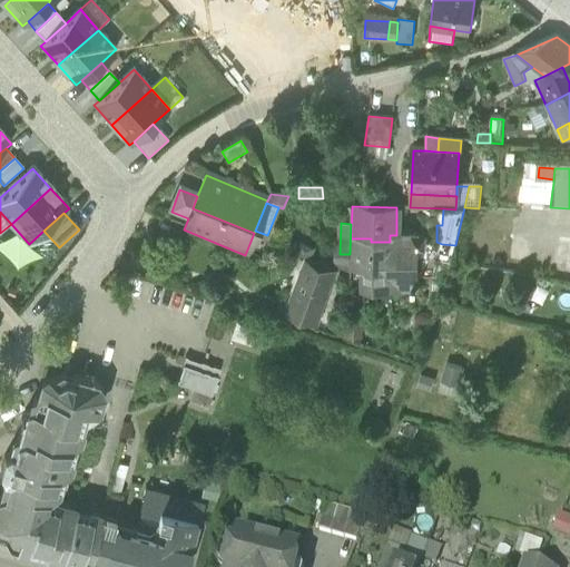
[(415,234),(396,234),(396,235),(390,235),(390,242),(371,242),(371,238),(351,238),(350,271),(365,271),(365,285),(396,285),(410,285),(410,292),(416,292),(416,285),(416,274),(434,274),(442,244),(436,242),(423,241),(422,238),(419,235),(415,234)]
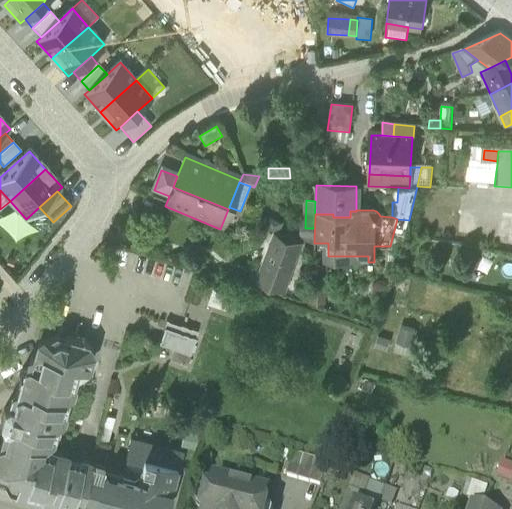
[(257,283),(284,293),(301,244),(275,235),(257,283)]
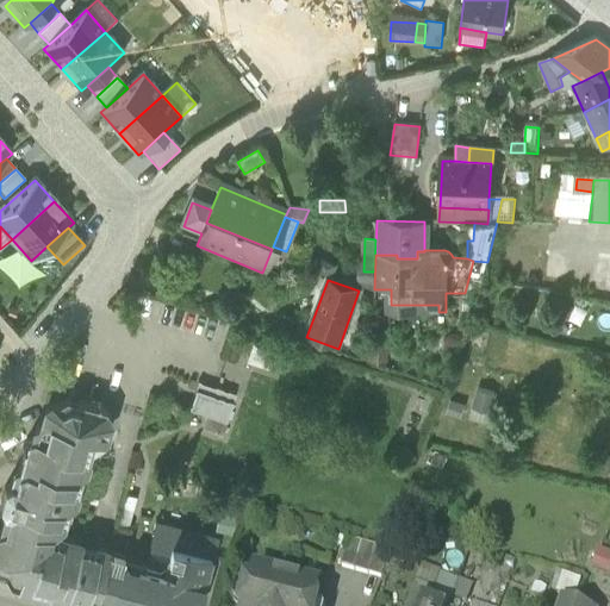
[(246,366),(272,375),(280,351),(253,343),(246,366)]
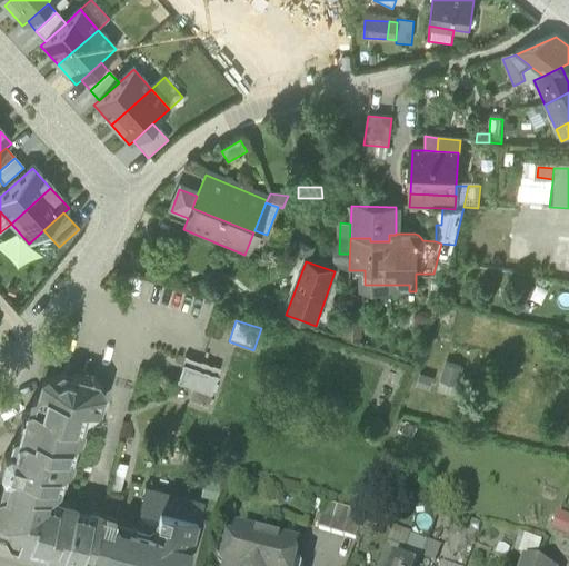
[(177,384),(211,396),(219,370),(201,365),(199,371),(186,367),(188,360),(185,359),(177,384)]
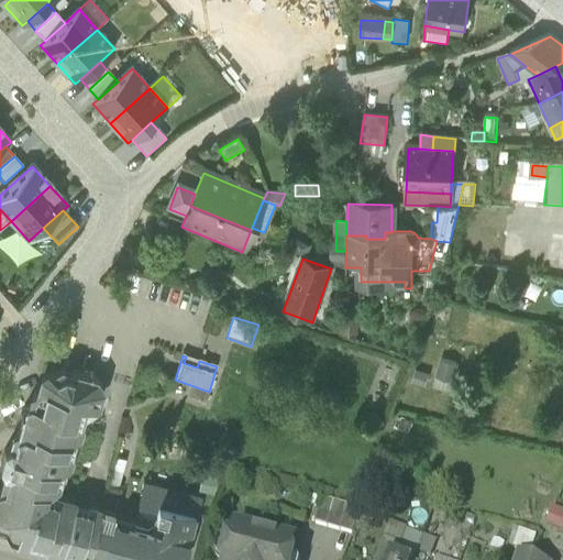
[(199,361),(186,357),(184,363),(197,368),(199,361)]
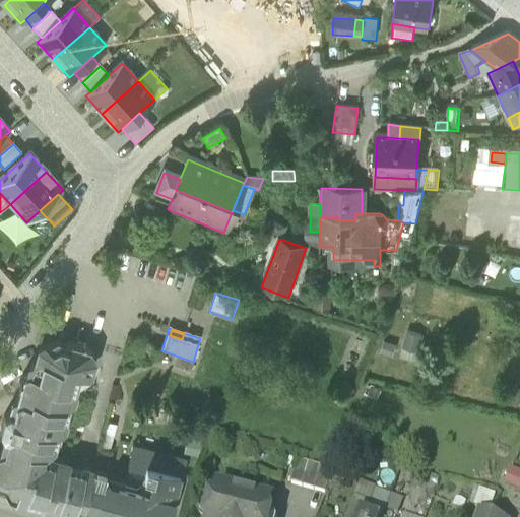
[(403,349),(416,353),(421,338),(407,334),(403,349)]
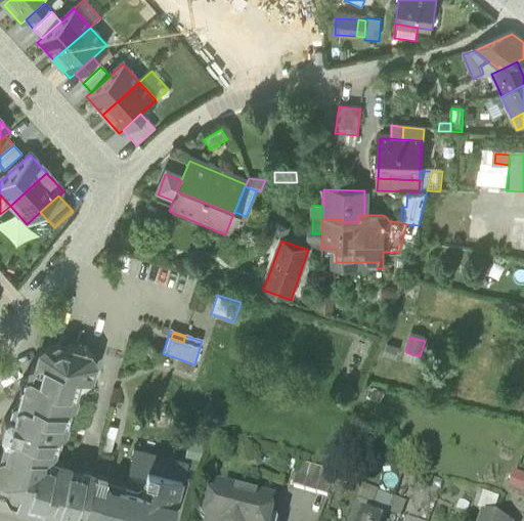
[(61,516),(76,520),(80,520),(84,510),(93,474),(83,472),(77,476),(71,474),(68,468),(51,463),(55,446),(59,443),(69,409),(64,402),(60,401),(66,382),(71,384),(82,386),(89,382),(95,360),(91,352),(57,343),(41,353),(38,363),(33,366),(30,378),(23,381),(16,405),(18,409),(16,418),(11,416),(9,418),(4,421),(0,435),(4,442),(6,443),(2,457),(0,458),(0,492),(1,493),(5,501),(24,506),(28,512),(55,519),(61,516)]
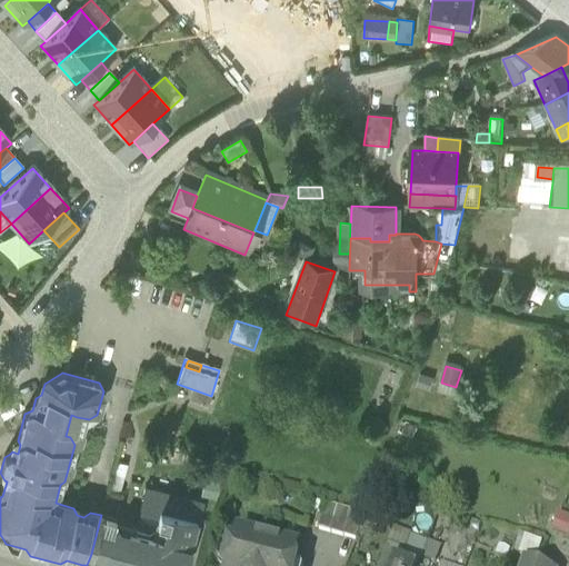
[(435,380),(420,376),(416,389),(430,394),(435,380)]
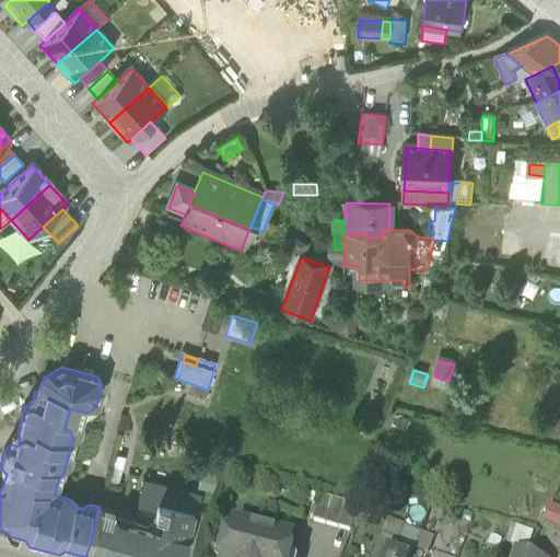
[(69,430),(73,438),(78,424),(73,416),(76,410),(70,408),(65,429),(69,430)]
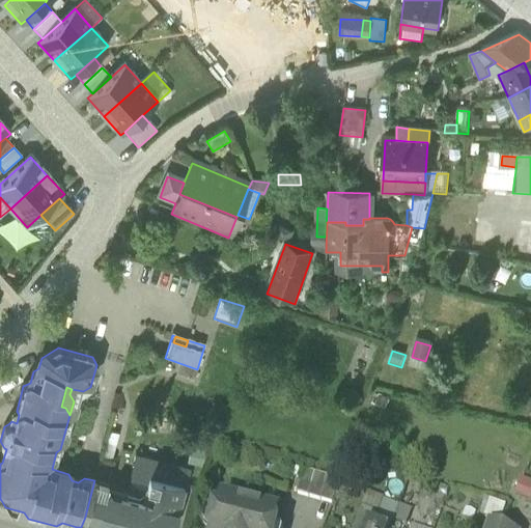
[(11,413),(9,423),(11,421),(17,423),(19,415),(17,411),(11,413)]
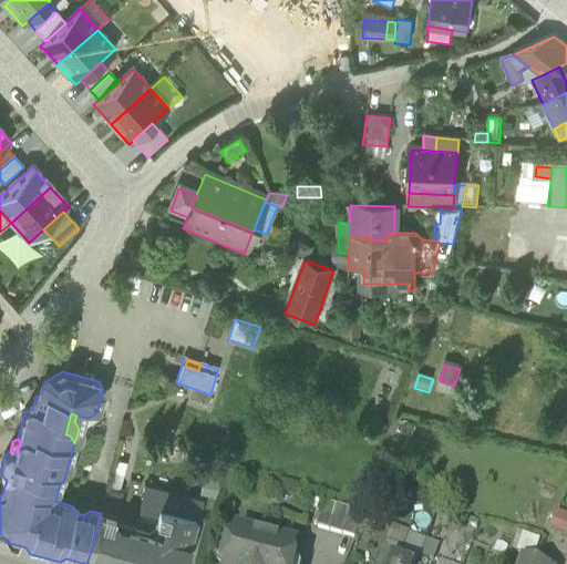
[(196,519),(195,521),(197,522),(203,503),(144,488),(138,510),(157,515),(158,510),(196,519)]
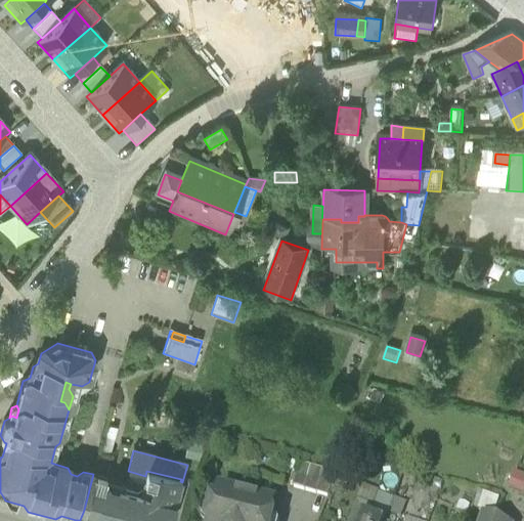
[(293,492),(328,503),(335,479),(299,469),(293,492)]
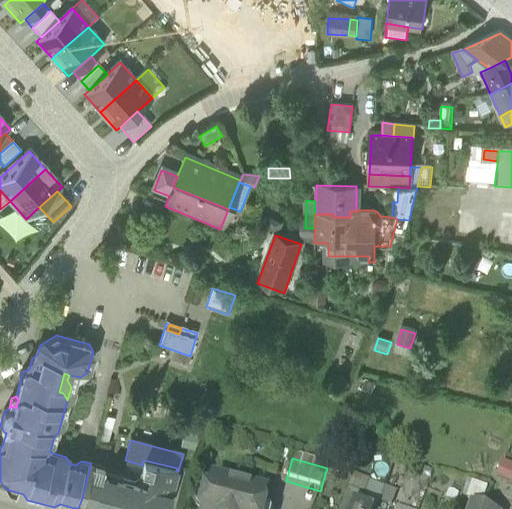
[(143,460),(142,465),(140,470),(148,472),(145,485),(171,492),(176,470),(177,468),(143,460)]
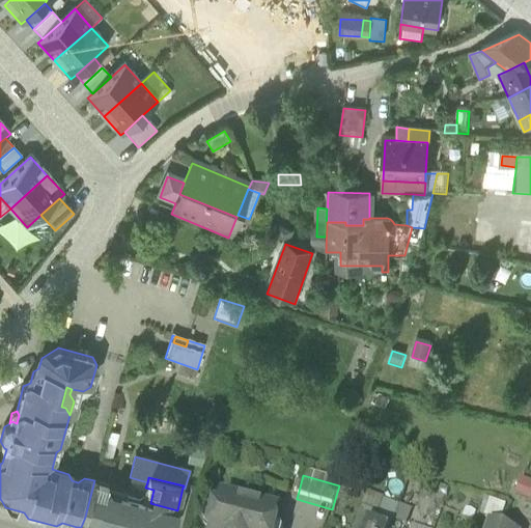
[(105,491),(107,484),(107,482),(94,479),(94,480),(85,517),(98,520),(105,491)]
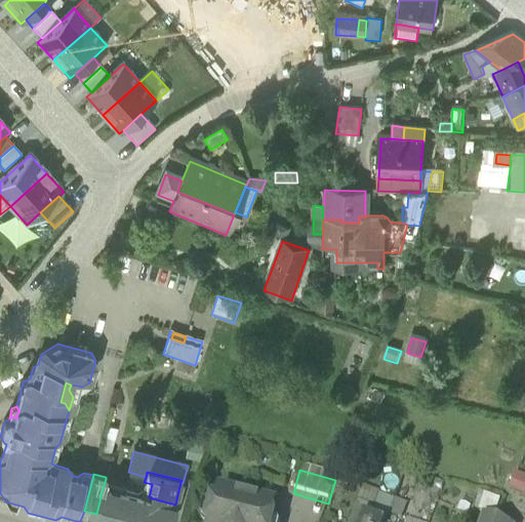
[(524,480),(516,477),(510,491),(524,496),(524,480)]
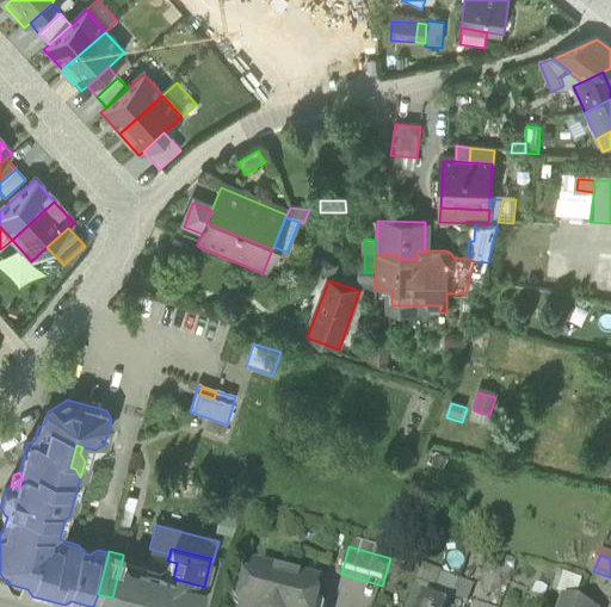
[(121,564),(143,571),(146,563),(123,557),(121,564)]
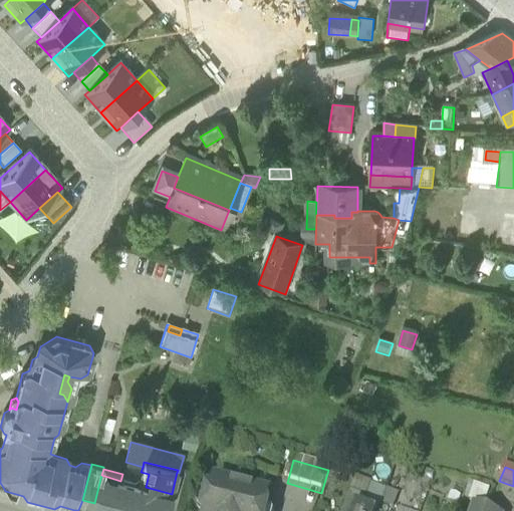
[(167,510),(172,494),(146,487),(145,492),(119,486),(120,481),(101,475),(94,503),(93,507),(104,510),(167,510)]
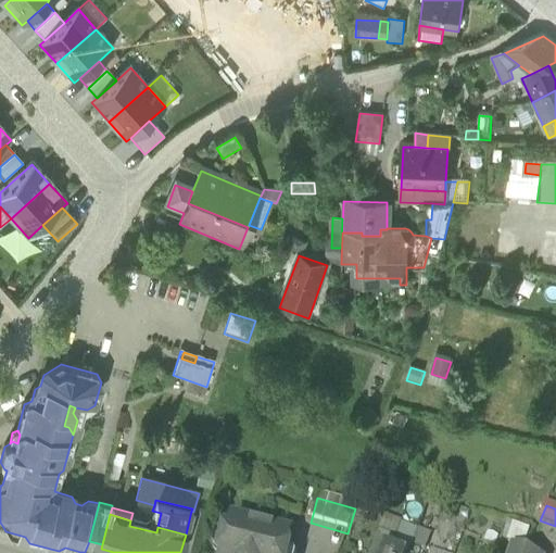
[(158,527),(130,520),(129,526),(156,532),(158,527)]
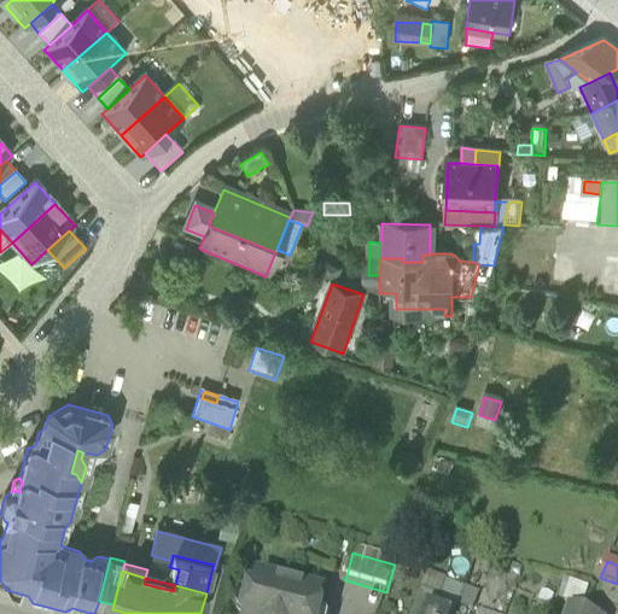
[(429,583),(423,597),(441,604),(447,590),(429,583)]
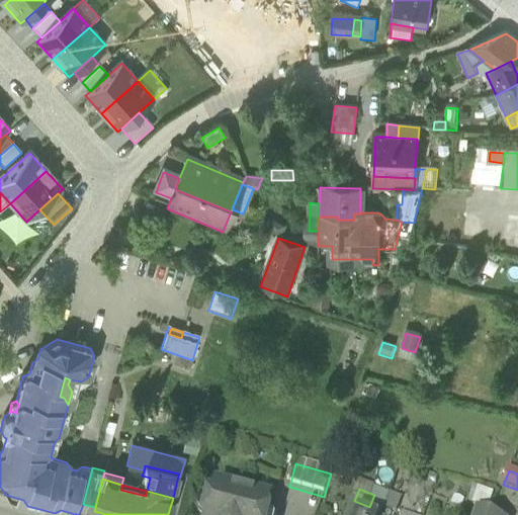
[(268,514),(271,504),(218,490),(213,506),(211,505),(209,506),(206,514),(268,514)]
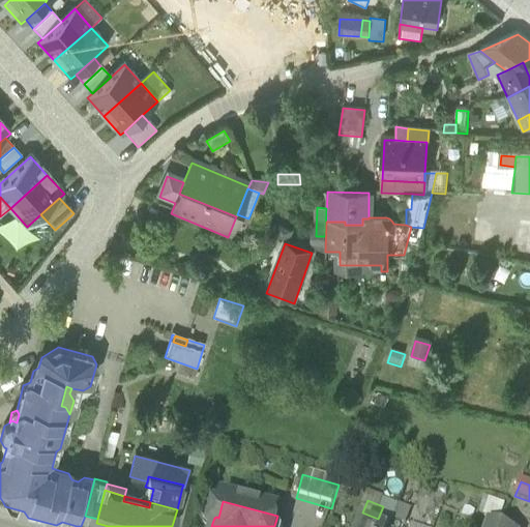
[(505,508),(484,502),(478,520),(496,526),(499,526),(505,508)]
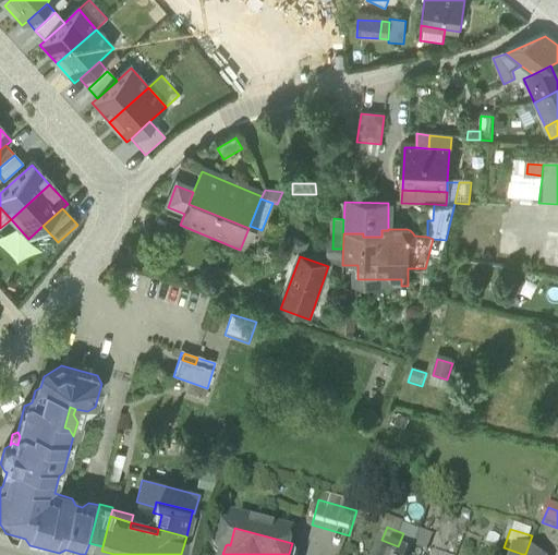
[(403,533),(398,546),(413,552),(419,539),(403,533)]
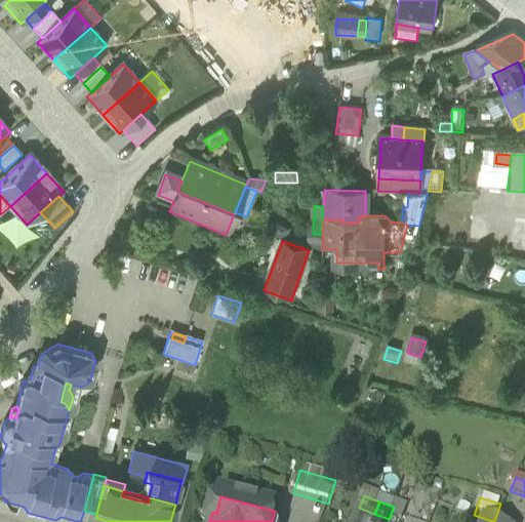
[(395,504),(394,507),(389,519),(394,521),(403,521),(408,510),(395,504)]
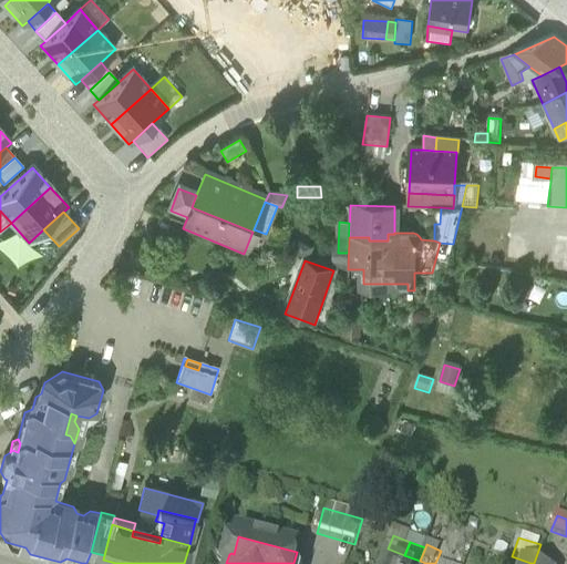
[(419,563),(420,561),(404,555),(388,549),(381,563),(419,563)]
